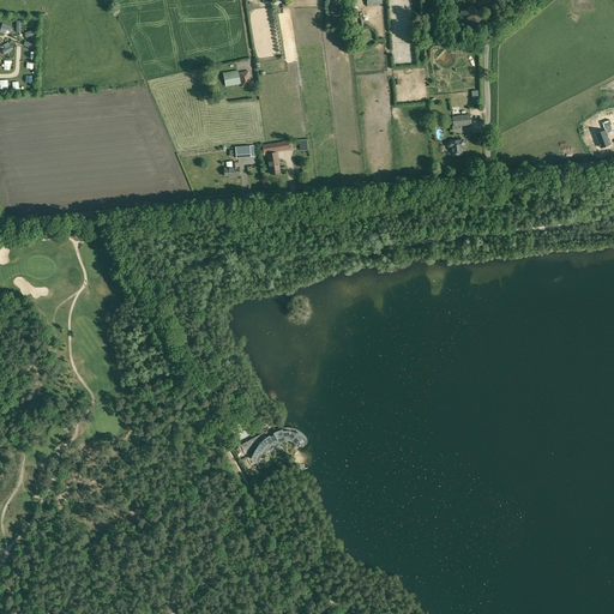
[(471,26),(482,18),(471,5),(461,13),(471,26)]
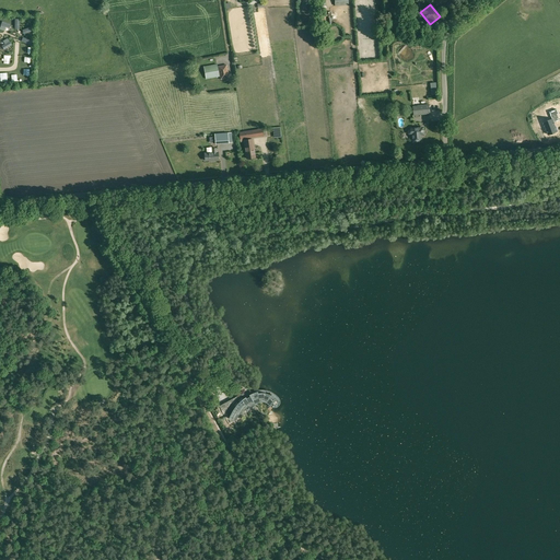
[(206,79),(219,77),(217,63),(203,67),(206,79)]
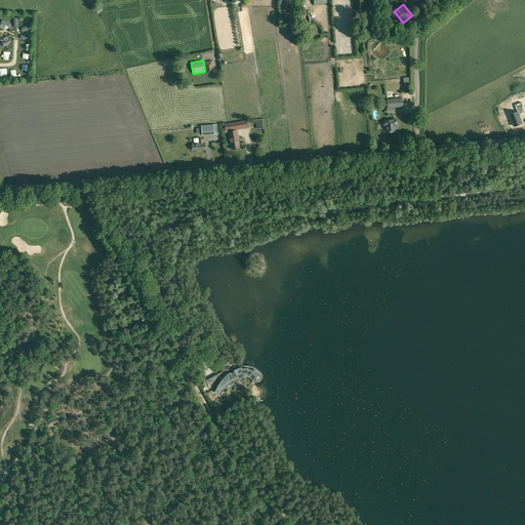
[(214,73),(212,61),(204,62),(206,75),(214,73)]
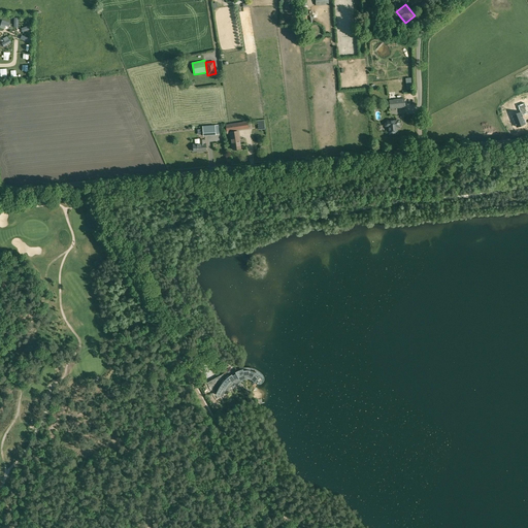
[(389,101),(390,109),(405,107),(404,99),(389,101)]
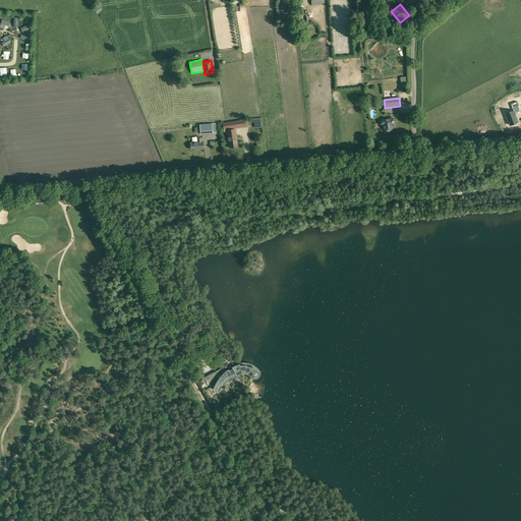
[(506,114),(511,125),(519,122),(516,114),(520,111),(520,109),(518,102),(512,105),(514,111),(506,114)]
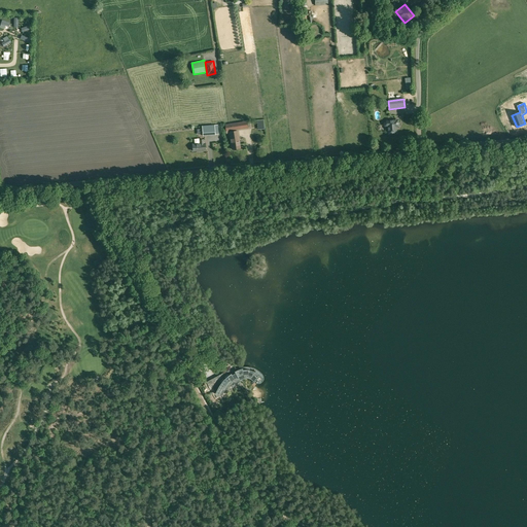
[(248,128),(247,120),(225,125),(226,131),(248,128)]
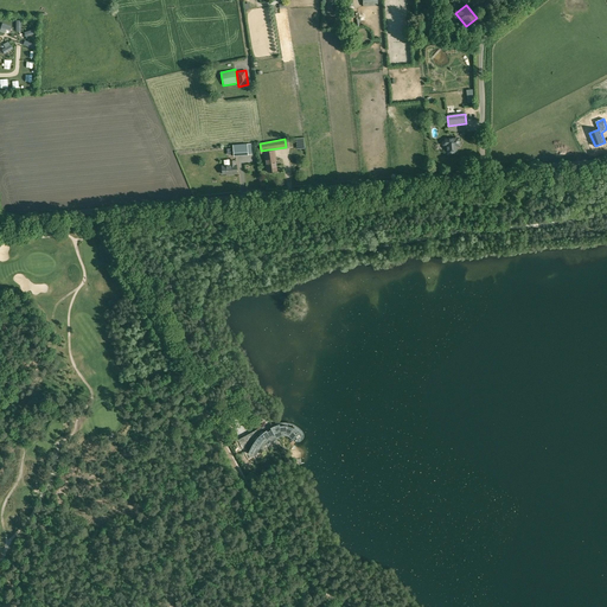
[(455,139),(446,139),(446,140),(445,140),(443,140),(442,141),(442,144),(442,145),(443,146),(445,146),(447,146),(447,154),(451,154),(452,155),(455,154),(455,153),(457,153),(457,149),(457,148),(457,142),(459,142),(459,139),(455,139)]
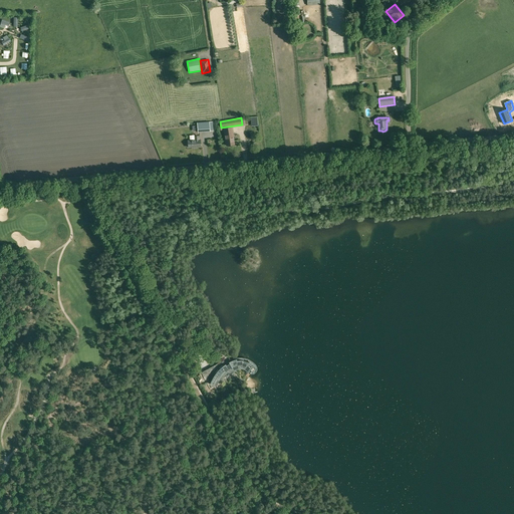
[(209,121),(197,122),(198,133),(210,132),(209,121)]
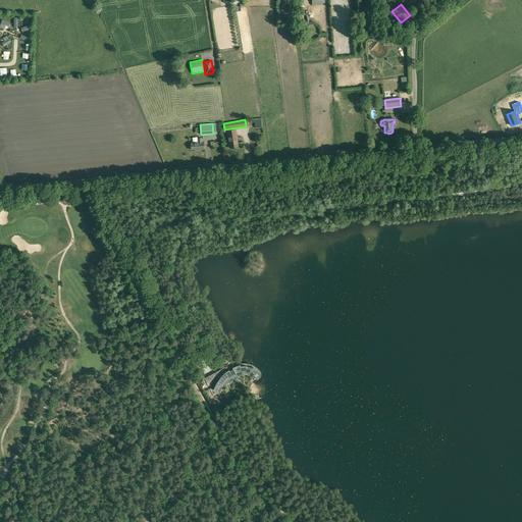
[(238,147),(236,129),(227,131),(229,148),(238,147)]
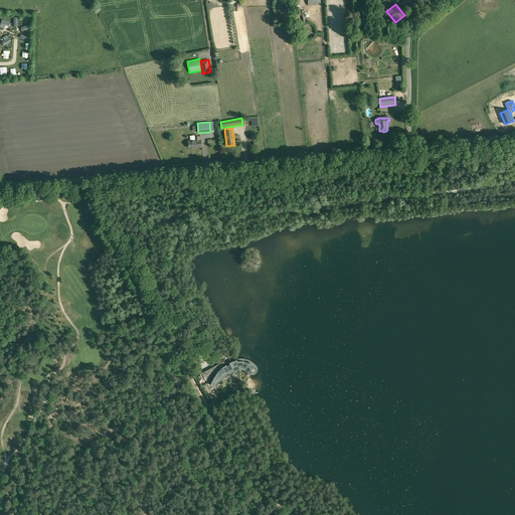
[(195,141),(188,141),(188,143),(187,144),(187,147),(188,147),(189,148),(195,147),(195,148),(201,148),(200,140),(199,140),(198,136),(195,137),(195,141)]
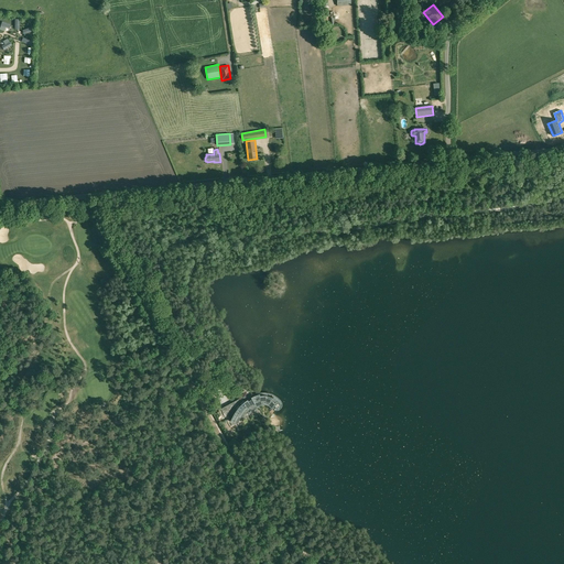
[(262,404),(262,403),(263,403),(263,404),(264,404),(266,404),(267,404),(268,404),(269,404),(270,405),(270,404),(270,403),(271,403),(274,407),(275,405),(277,408),(278,407),(279,407),(280,407),(280,405),(281,404),(281,403),(280,402),(279,401),(279,400),(278,400),(278,399),(274,397),(274,398),(273,398),(272,398),(267,396),(266,396),(264,396),(263,396),(262,396),(261,396),(260,394),(259,394),(256,396),(255,397),(253,397),(252,398),(250,393),(221,409),(231,427),(262,411),(260,404),(261,404),(262,404)]
